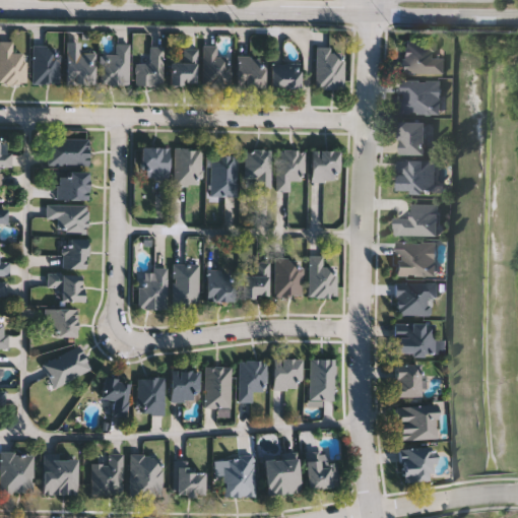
[(27,53),(27,83),(0,83),(0,42),(14,42),(14,53),(27,53)]
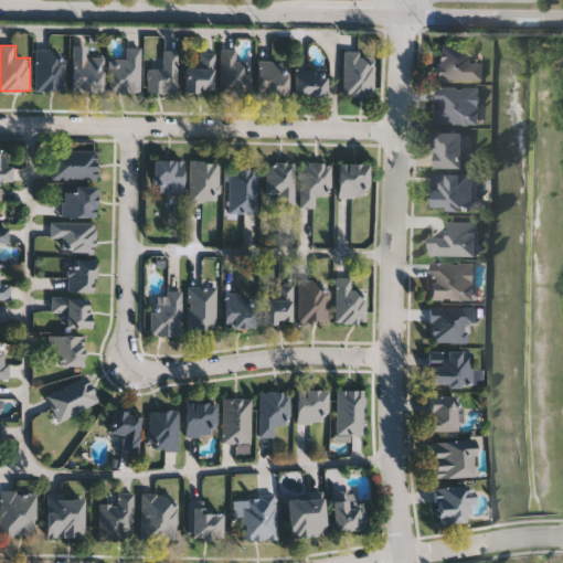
[(485,82),(438,81),(439,46),(478,46),(478,63),(485,63),(485,82)]
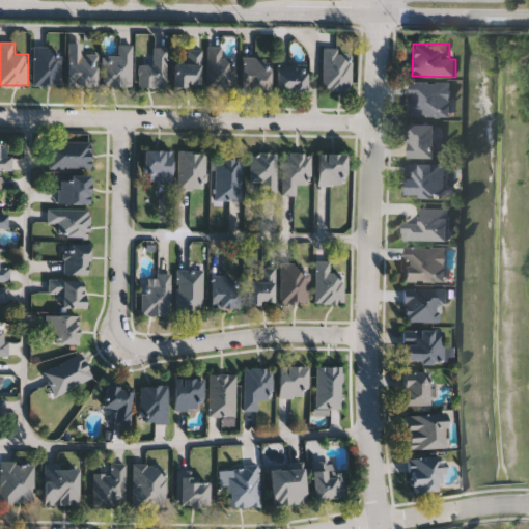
[(133,45),(133,86),(106,86),(106,56),(119,56),(119,45),(133,45)]
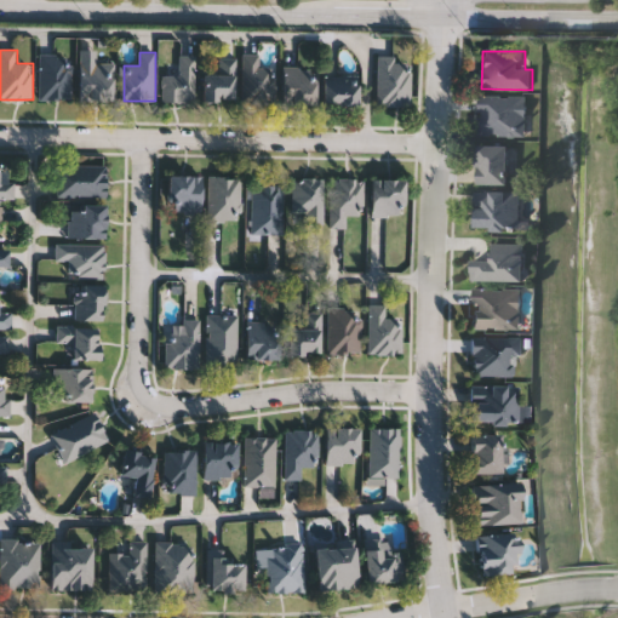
[(41,99),(41,55),(72,55),(72,99),(41,99)]
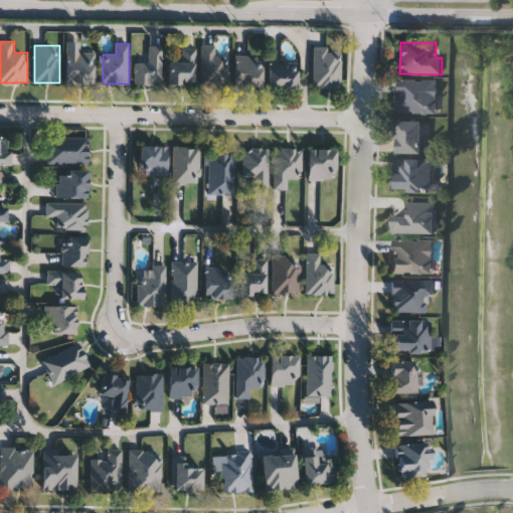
[(203,88),(203,45),(216,45),(216,56),(228,56),(228,88),(203,88)]
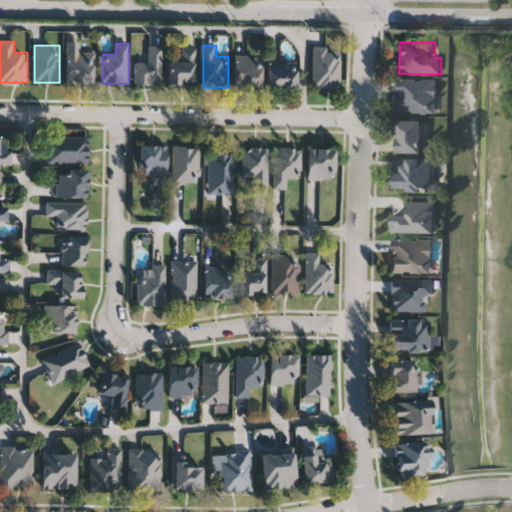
[(136,85),(136,63),(150,63),(150,46),(164,46),(164,85),(136,85)]
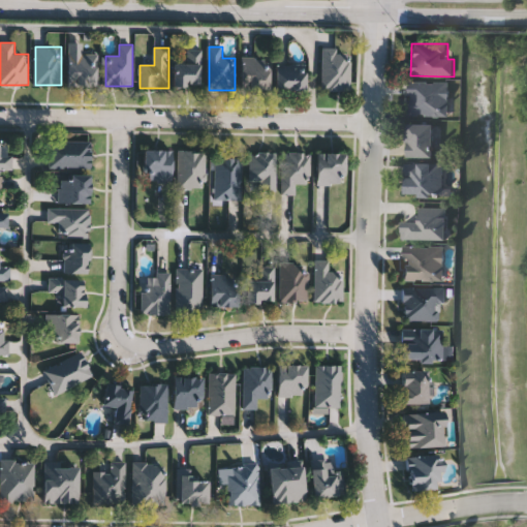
[(351,92),(322,92),(322,48),(339,48),(339,55),(351,55),(351,92)]
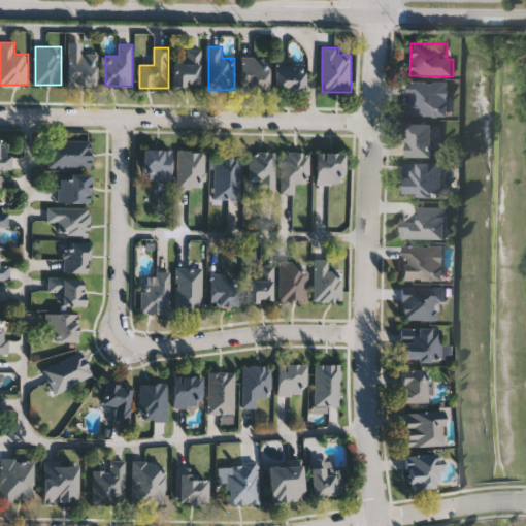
[(202,51),(202,87),(174,87),(174,63),(186,63),(186,51),(202,51)]
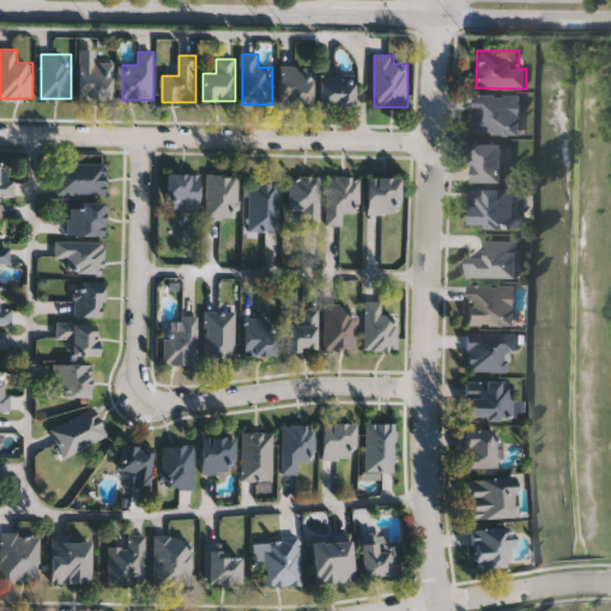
[(113,100),(82,100),(80,62),(112,62),(113,100)]
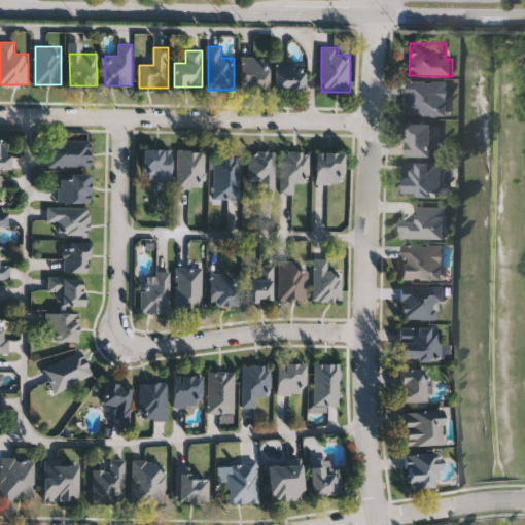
[(242,59),(270,59),(270,90),(242,90),(242,59)]
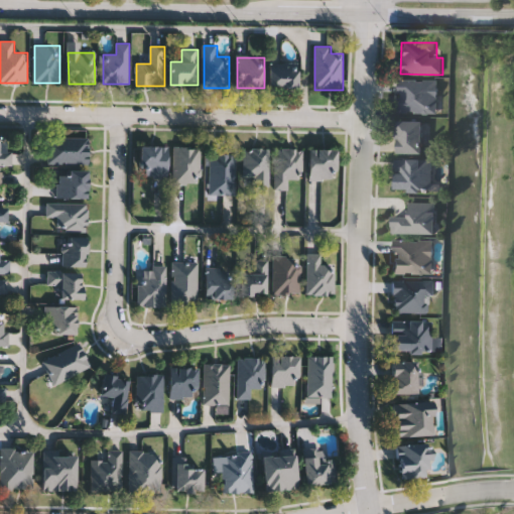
[(271,88),(271,63),(300,63),(300,88),(271,88)]
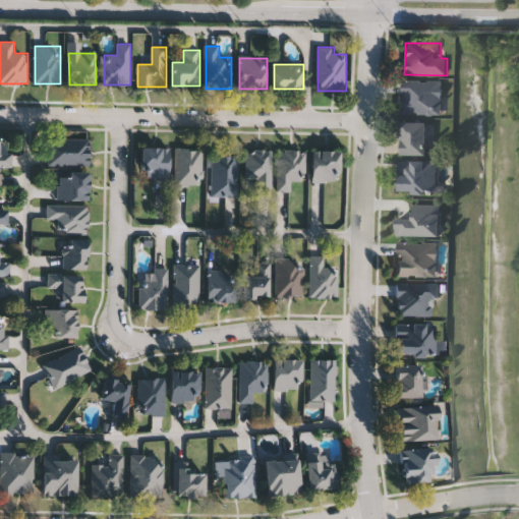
[(444,81),(444,116),(404,116),(404,81),(444,81)]
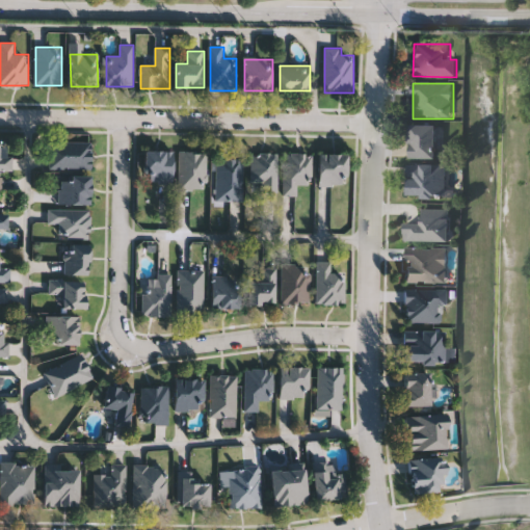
[(439,126),(439,159),(413,159),(413,126),(439,126)]
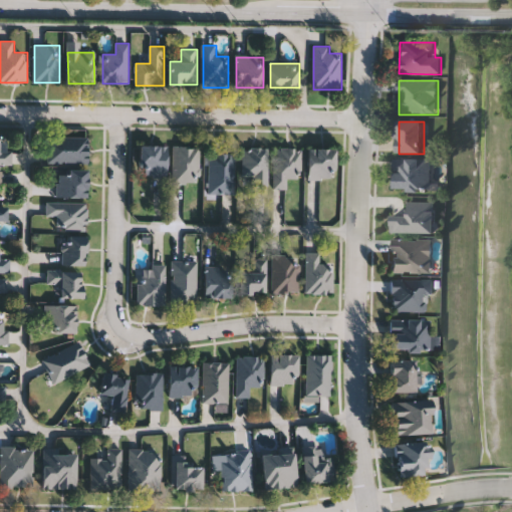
[(0,137),(2,137),(2,151),(12,151),(12,167),(0,167),(0,137)]
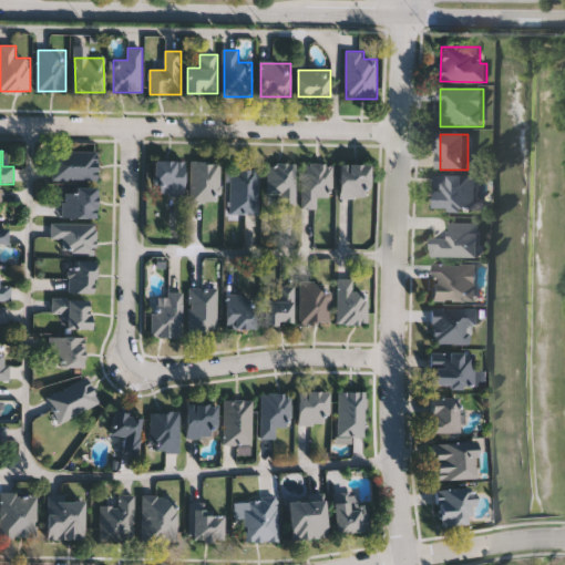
[(99,180),(53,180),(53,151),(99,151),(99,180)]
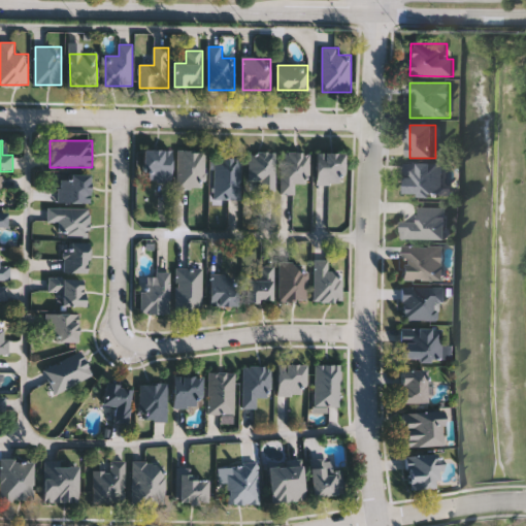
[(173,182),(145,182),(145,151),(173,151),(173,182)]
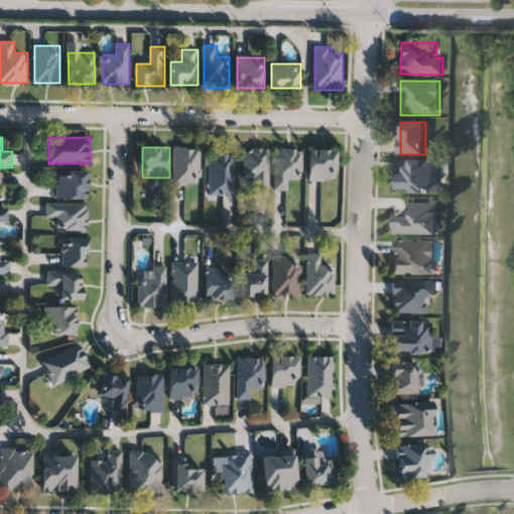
[(203,185),(175,185),(175,148),(203,148),(203,185)]
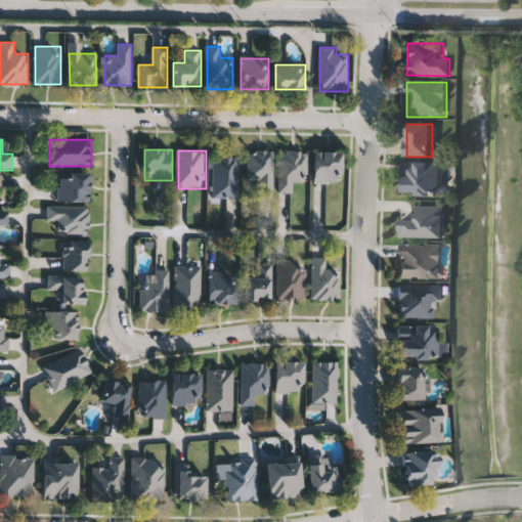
[(274,189),(249,189),(249,151),(274,151),(274,189)]
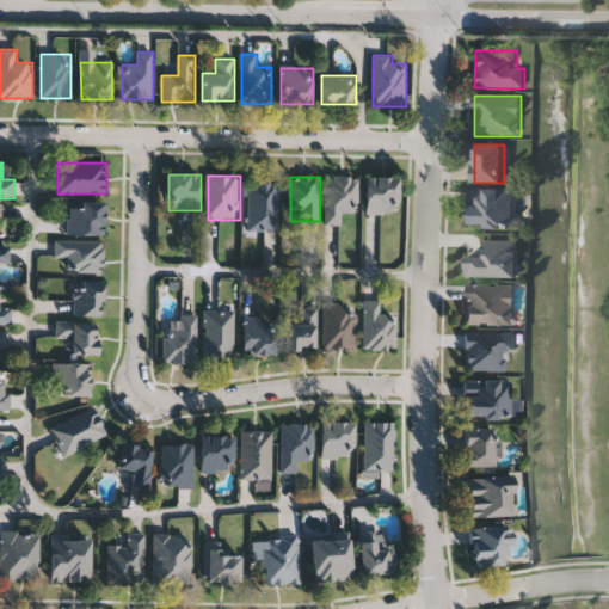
[(360,178),(360,213),(343,213),(343,226),(326,225),(327,177),(360,178)]
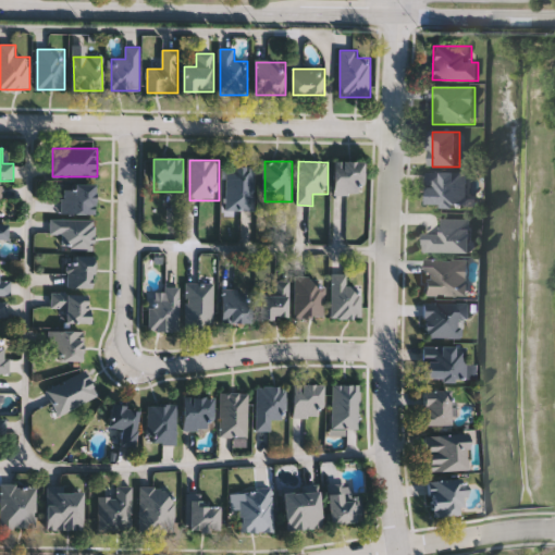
[(366,161),(366,195),(336,195),(336,161),(366,161)]
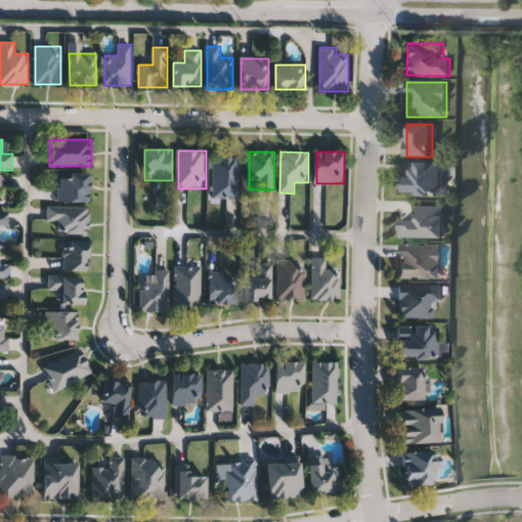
[(240,157),(240,198),(215,198),(215,157),(240,157)]
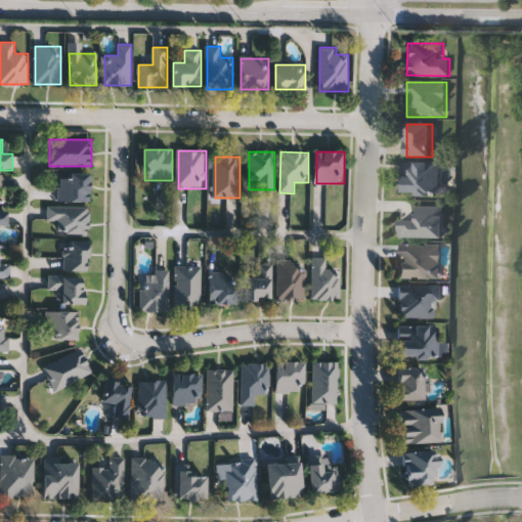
[(403,164),(440,164),(440,196),(403,196),(403,164)]
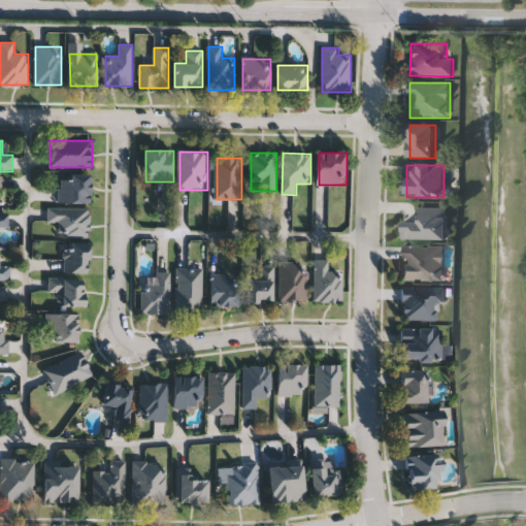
[(60,203),(60,174),(92,174),(92,203),(60,203)]
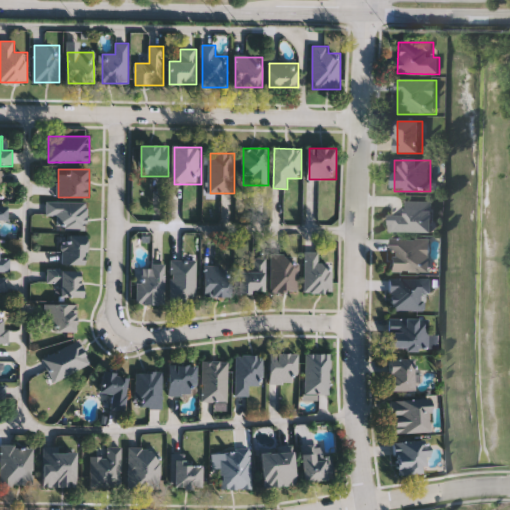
[(87,202),(87,227),(57,227),(57,216),(46,216),(46,202),(87,202)]
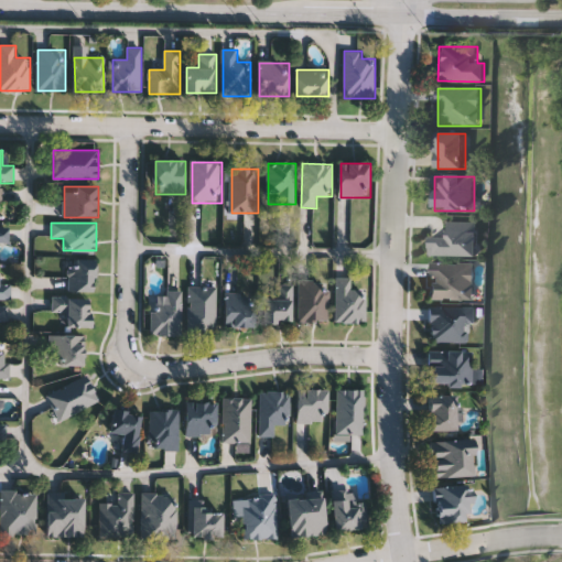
[(479,257),(433,257),(433,237),(449,237),(449,223),(479,223),(479,257)]
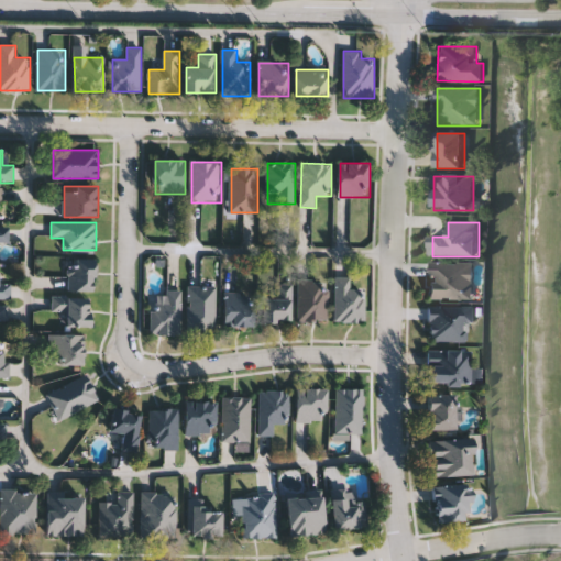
[(0,227),(10,227),(10,242),(0,242),(0,227)]
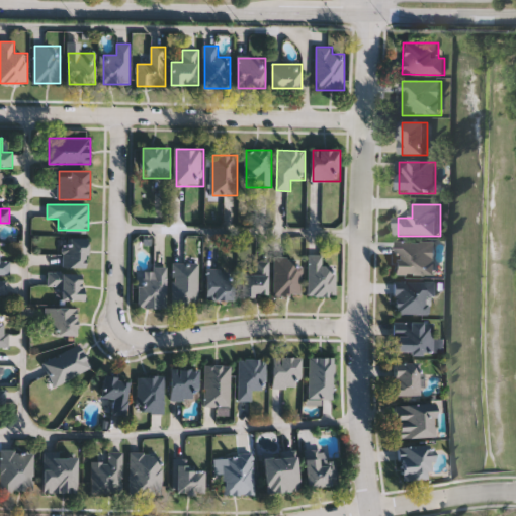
[(63,238),(88,238),(88,267),(63,267),(63,238)]
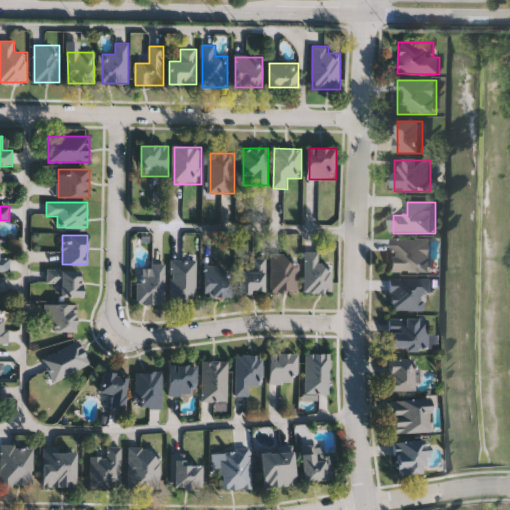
[(391,272),(391,239),(431,239),(431,272),(391,272)]
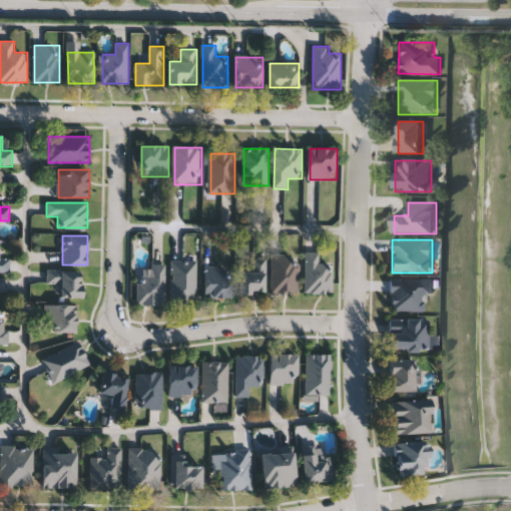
[(0,273),(0,245),(10,245),(10,273),(0,273)]
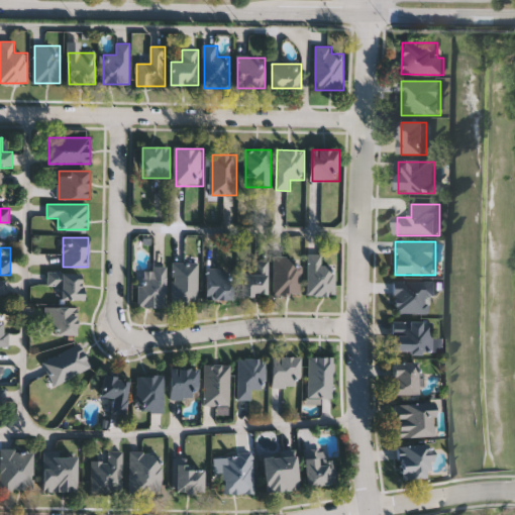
[(309,296),(309,254),(322,254),(322,265),(335,265),(335,296),(309,296)]
